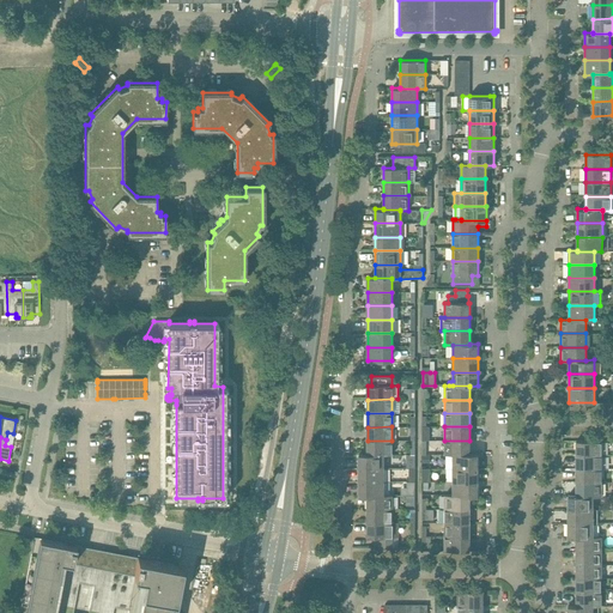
[(392,455),(392,441),(368,441),(368,454),(383,454),(383,455),(392,455)]
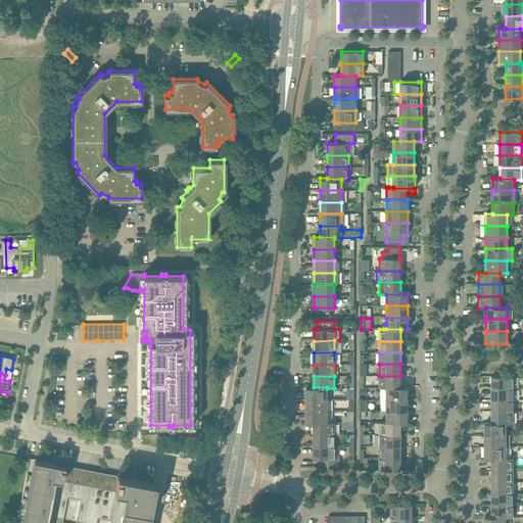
[(400,387),(400,376),(379,376),(379,388),(380,388),(386,388),(386,387),(400,387)]
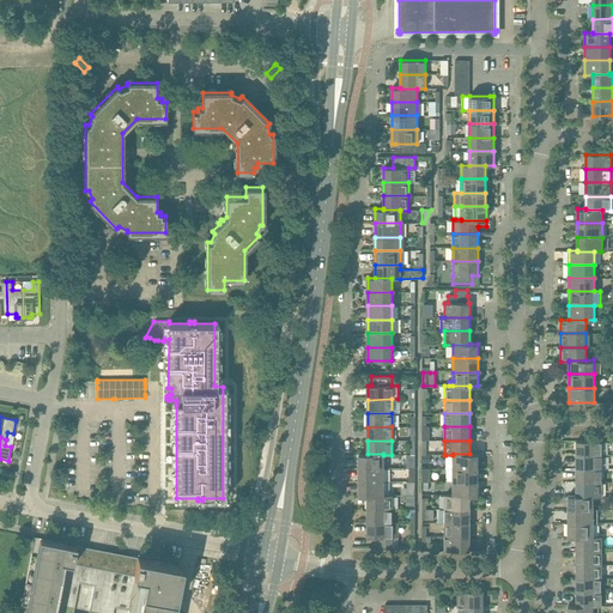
[(576,441),(576,455),(601,455),(601,441),(576,441)]
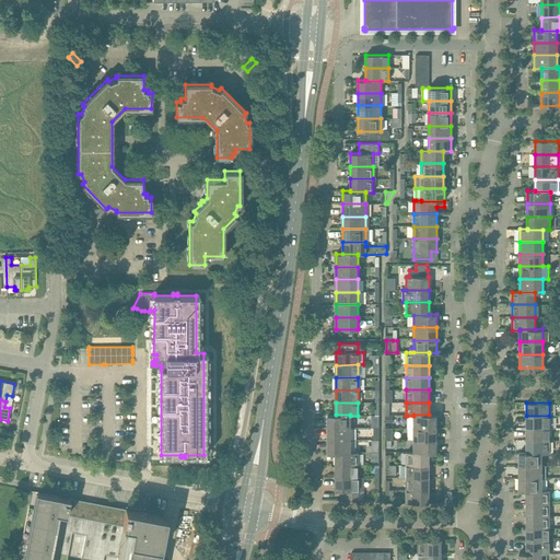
[(336,415),(328,415),(328,428),(350,428),(350,416),(350,415),(336,415)]
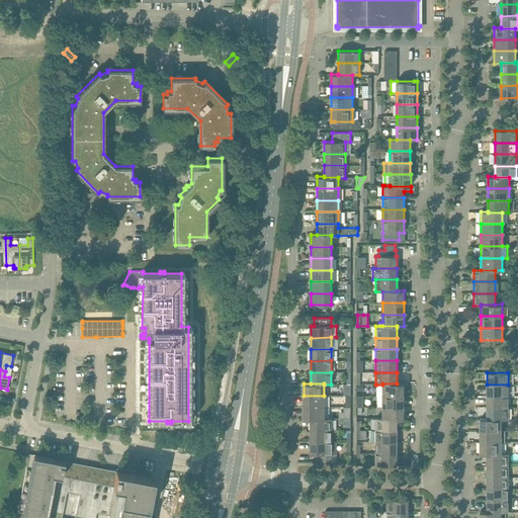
[(376,396),(382,396),(404,396),(404,383),(397,383),(382,383),(382,384),(376,384),(376,396)]
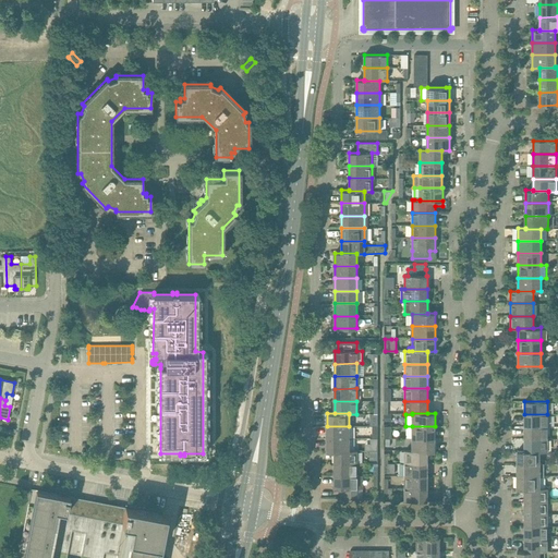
[(547,426),(547,414),(524,414),(524,426),(547,426)]
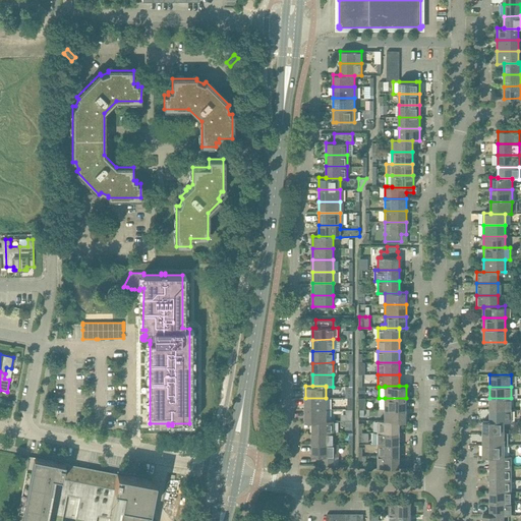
[(305,410),(326,409),(326,398),(305,398),(305,410)]
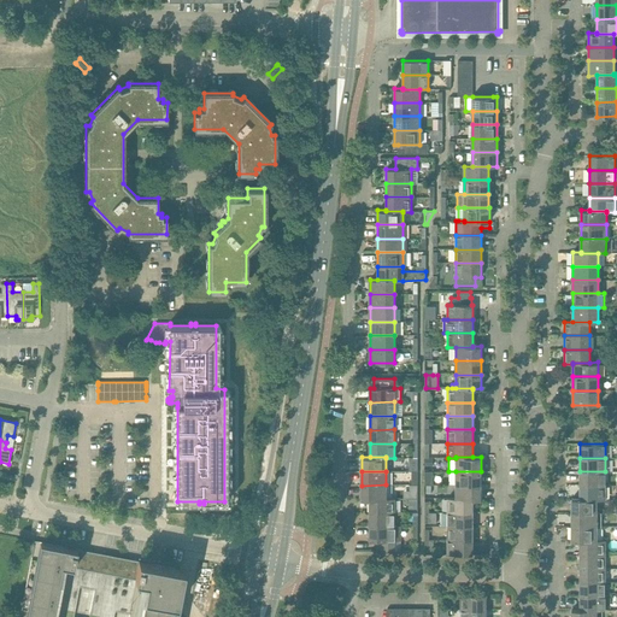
[(456,471),(456,485),(481,485),(481,471),(456,471)]
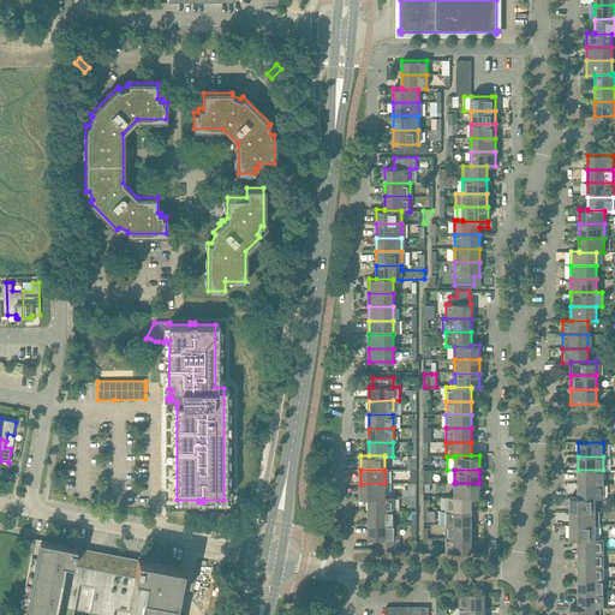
[(578,470),(578,484),(603,484),(603,470),(578,470)]
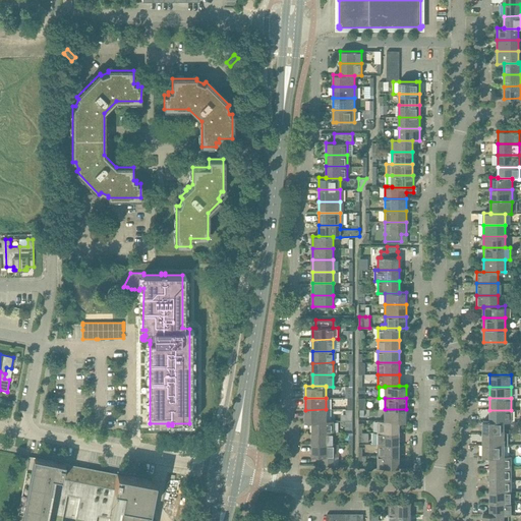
[(326,420),(326,409),(305,410),(305,422),(312,422),(312,421),(326,421),(326,420)]
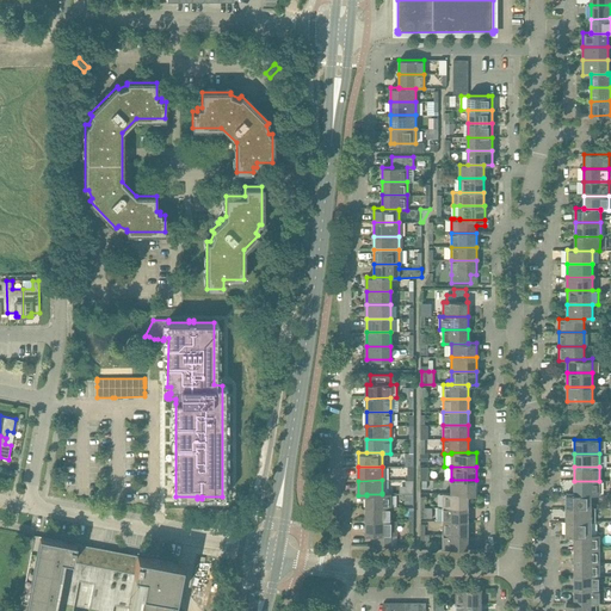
[(476,495),(476,480),(451,480),(451,493),(451,494),(468,494),(468,495),(476,495)]
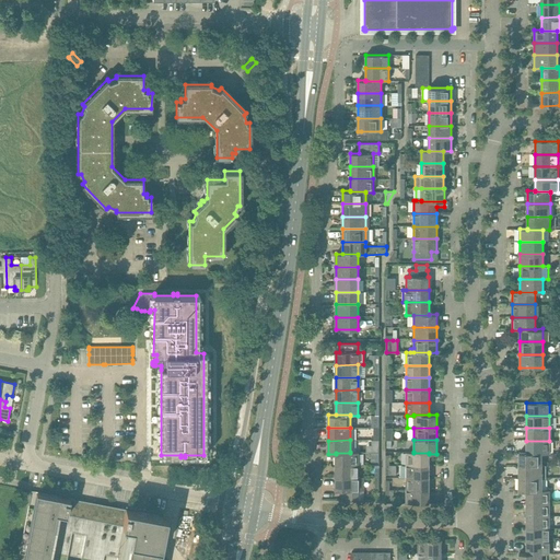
[(549,454),(549,441),(526,441),(526,447),(518,447),(518,453),(526,453),(541,453),(541,454),(549,454)]
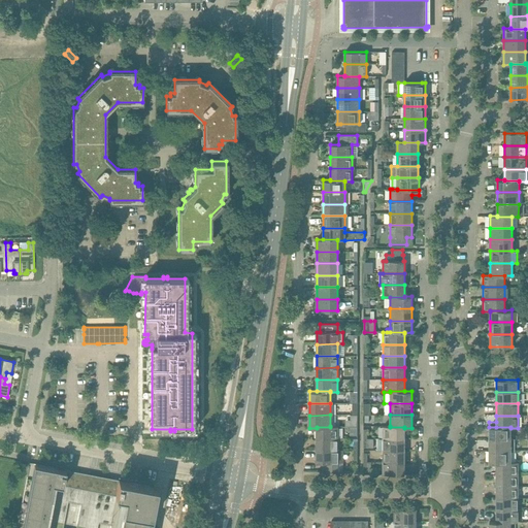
[(337,438),(337,426),(330,426),(330,427),(317,427),(317,428),(317,438),(337,438)]
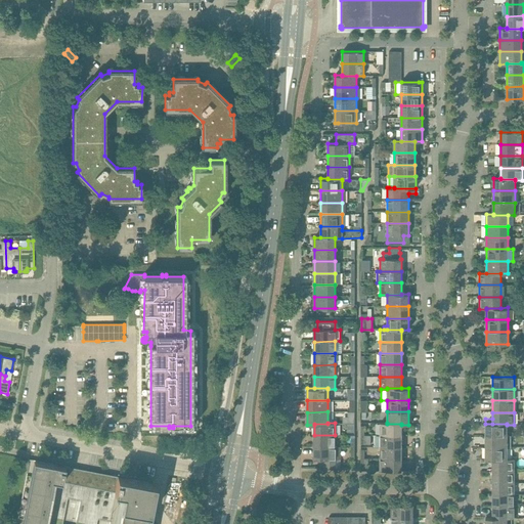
[(380,423),(380,435),(401,435),(401,425),(401,424),(387,424),(387,423),(380,423)]
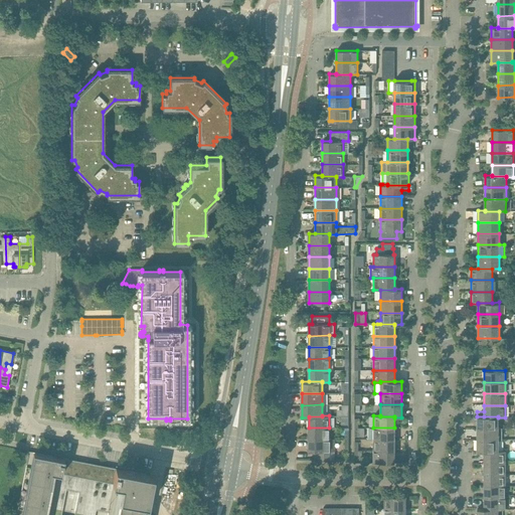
[(498,428),(498,417),(498,416),(484,416),(477,416),(477,428),(498,428)]
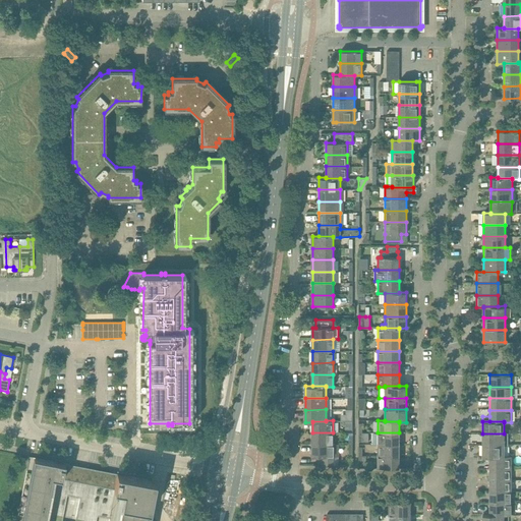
[(312,445),(333,445),(333,432),(312,432),(312,445)]
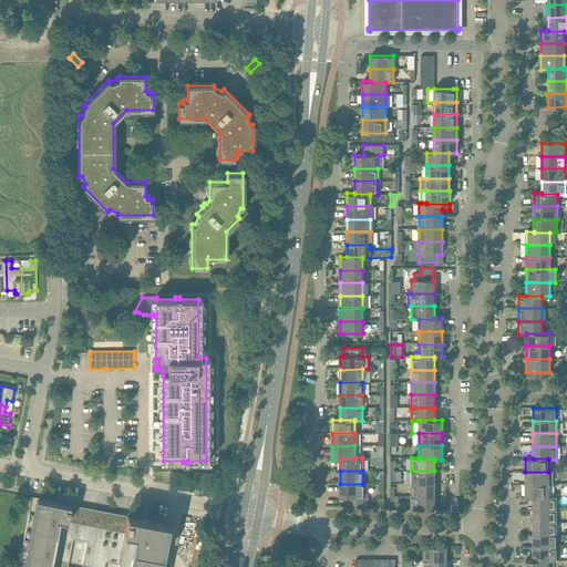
[(411,471),(411,484),(434,484),(434,471),(411,471)]
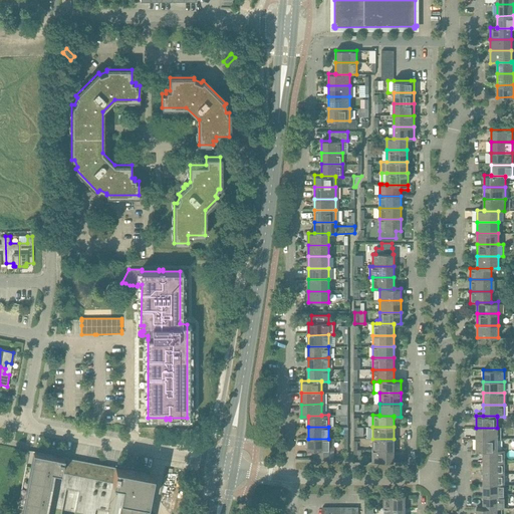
[(476,439),(497,439),(497,428),(476,428),(476,439)]
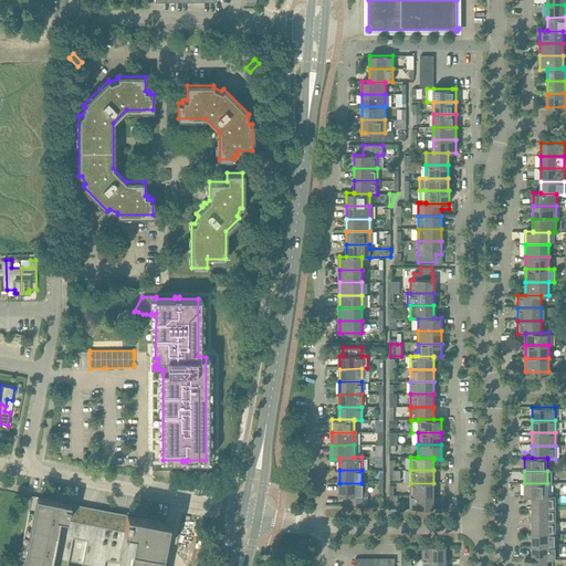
[(367,483),(362,483),(339,483),(339,496),(346,496),(346,505),(362,505),(362,496),(367,496),(367,483)]
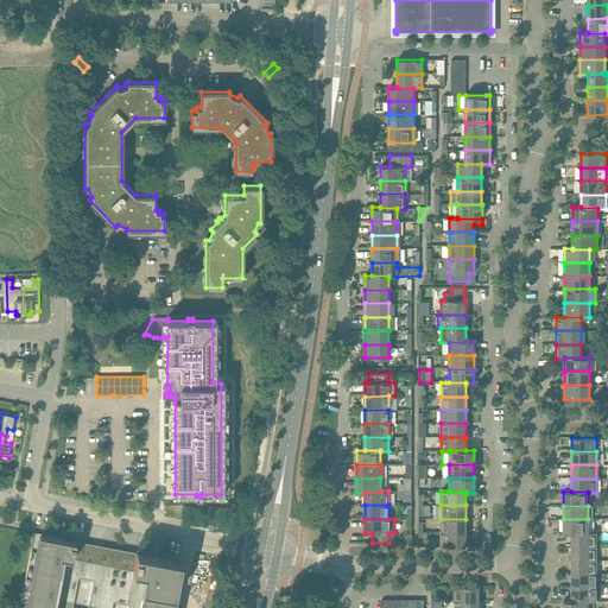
[(441,519),(441,532),(466,532),(466,519),(441,519)]
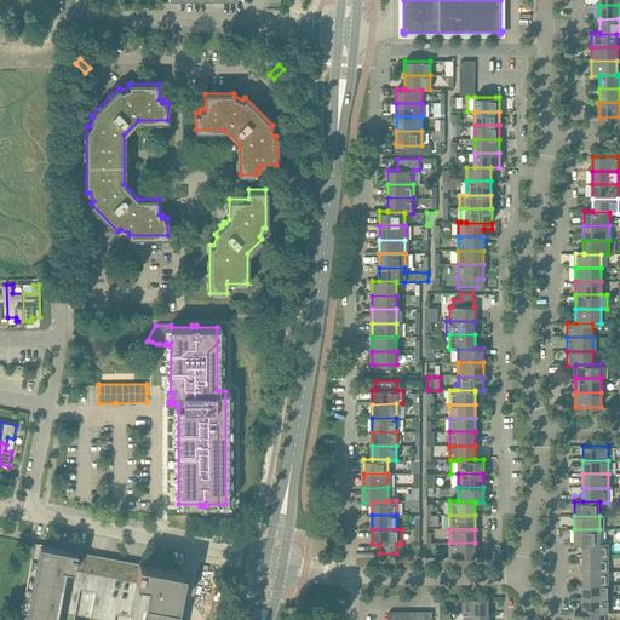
[(600,543),(600,529),(574,529),(574,544),(583,544),(583,543),(600,543)]
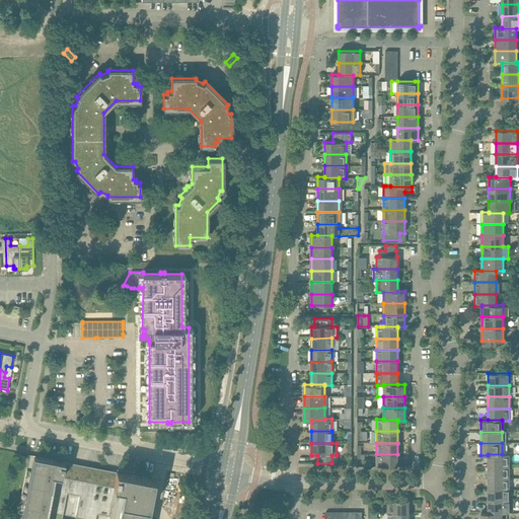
[(55,457),(55,459),(28,454),(28,455),(16,518),(143,518),(145,508),(151,478),(127,473),(127,471),(117,469),(117,471),(65,461),(65,459),(55,457)]
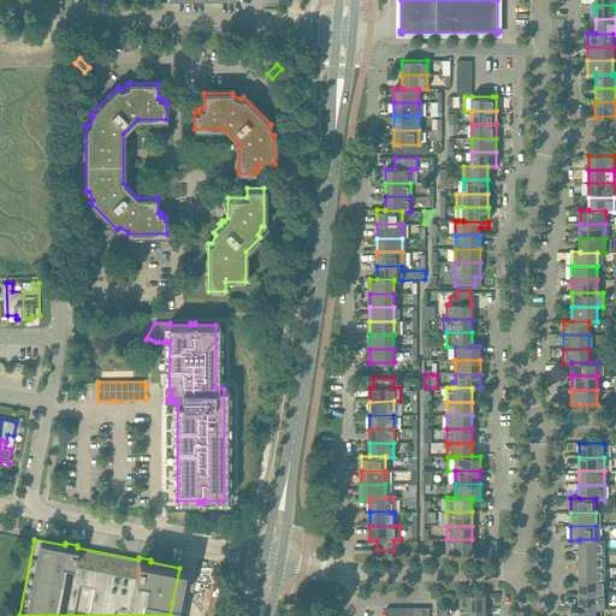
[(472,554),(472,539),(446,539),(446,554),(472,554)]
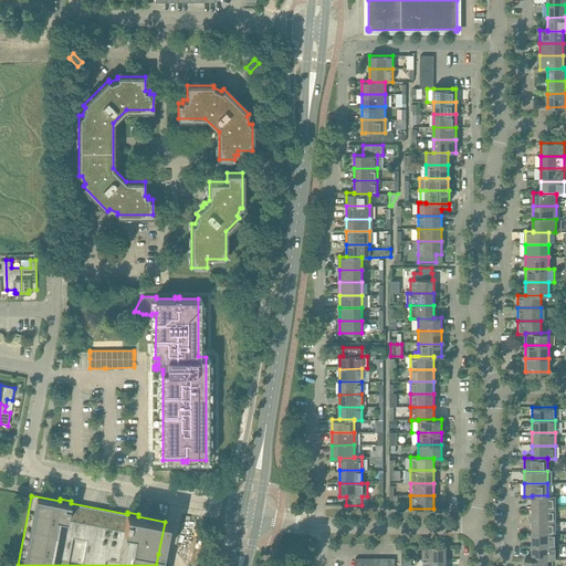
[(532,496),(532,509),(555,509),(555,495),(547,495),(532,495),(532,496)]
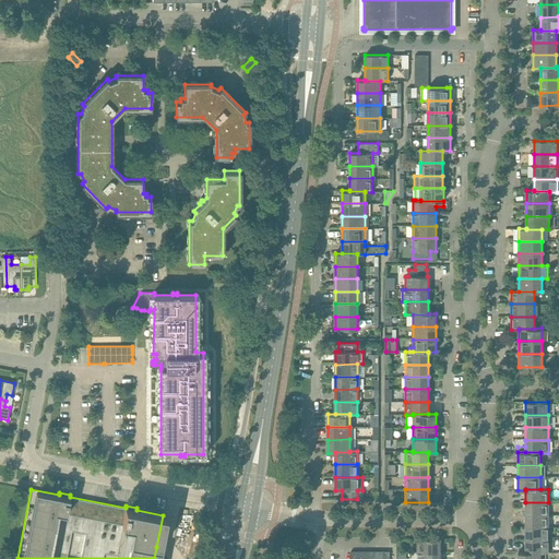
[(548,515),(548,502),(525,502),(525,515),(548,515)]
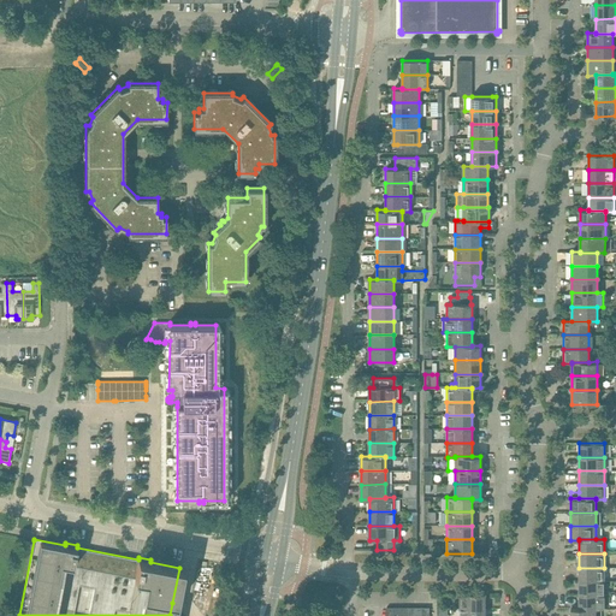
[(579,568),(579,581),(604,581),(604,568),(579,568)]
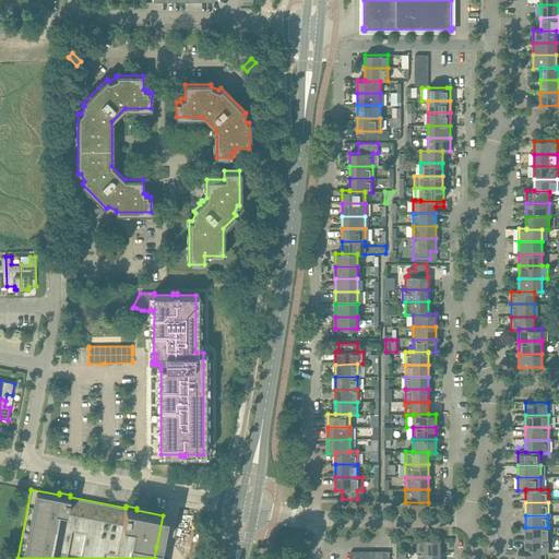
[(548,539),(548,527),(525,527),(525,539),(548,539)]
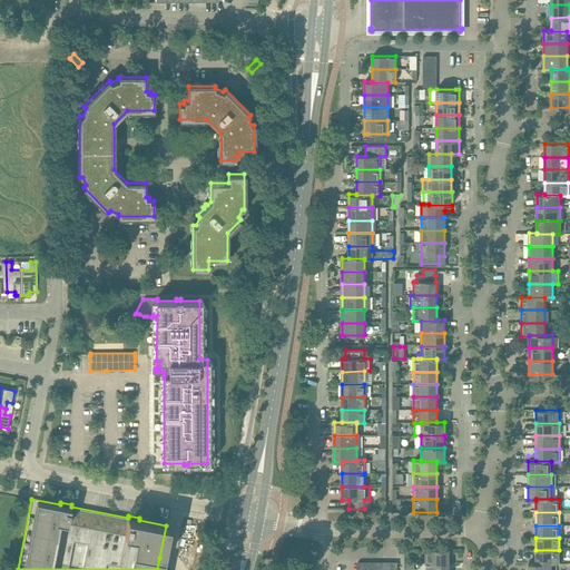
[(425,550),(425,563),(449,563),(449,550),(425,550)]
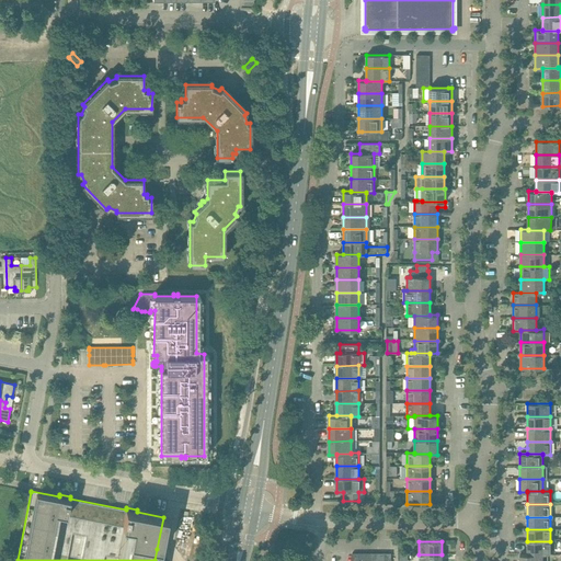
[(527,541),(527,554),(542,554),(550,554),(550,541),(527,541)]
